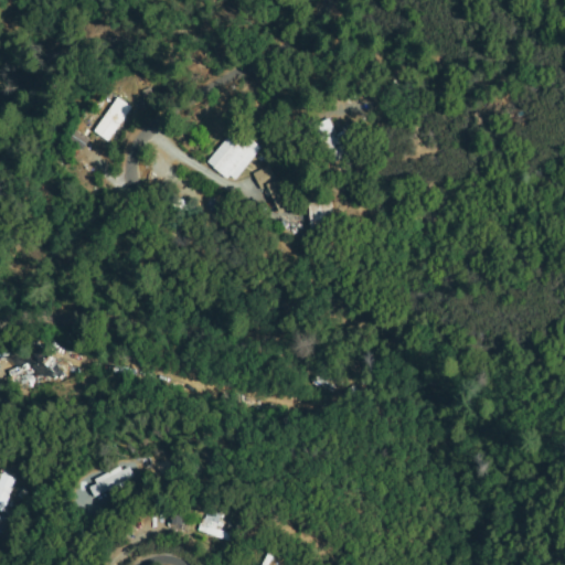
[(130,109),(108,140),(96,130),(118,100),(130,109)]
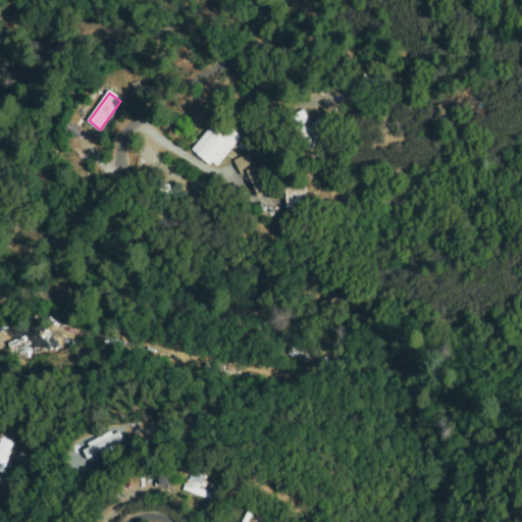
[(307,114),(308,123),(316,123),(316,146),(295,147),(294,114),(307,114)]
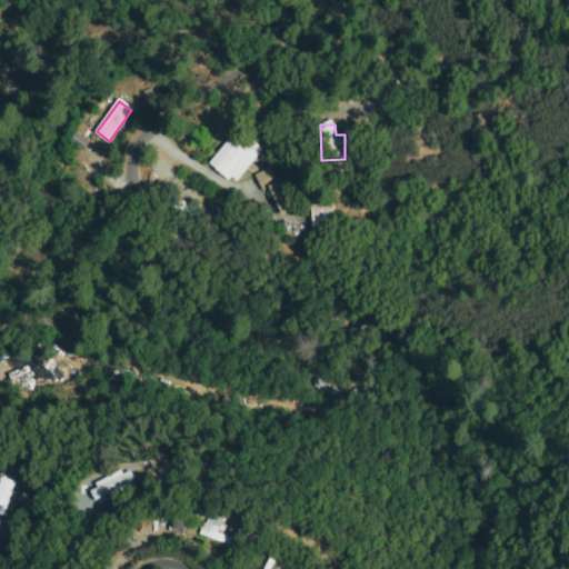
[(76,133),(89,141),(85,150),(70,142),(76,133)]
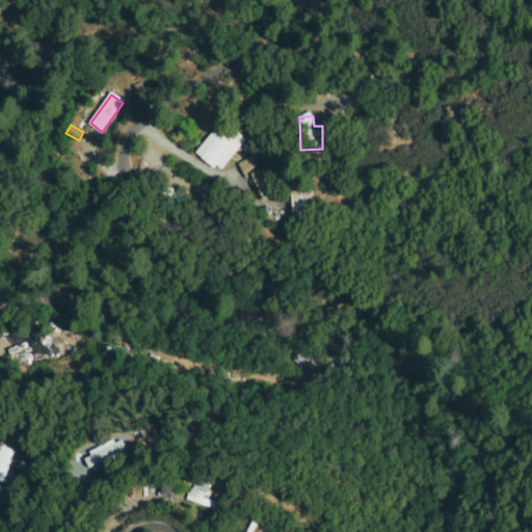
[(197,153),(217,125),(228,133),(232,128),(244,137),(220,170),(197,153)]
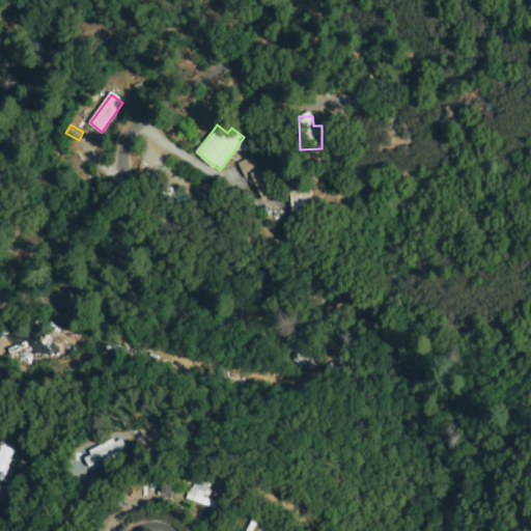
[(266,198),(252,173),(247,176),(240,164),(252,157),(273,194),(266,198)]
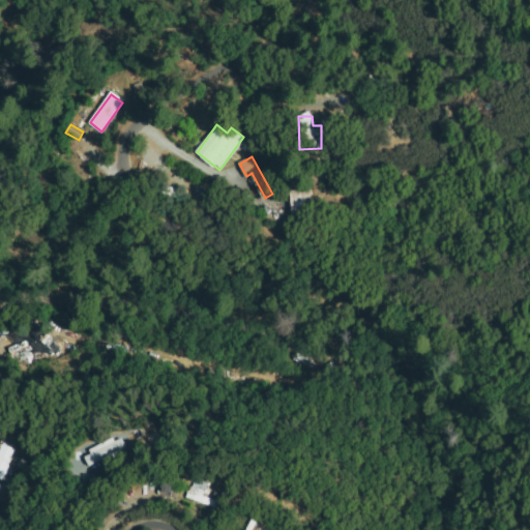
[(308,187),(312,215),(291,218),(287,190),(308,187)]
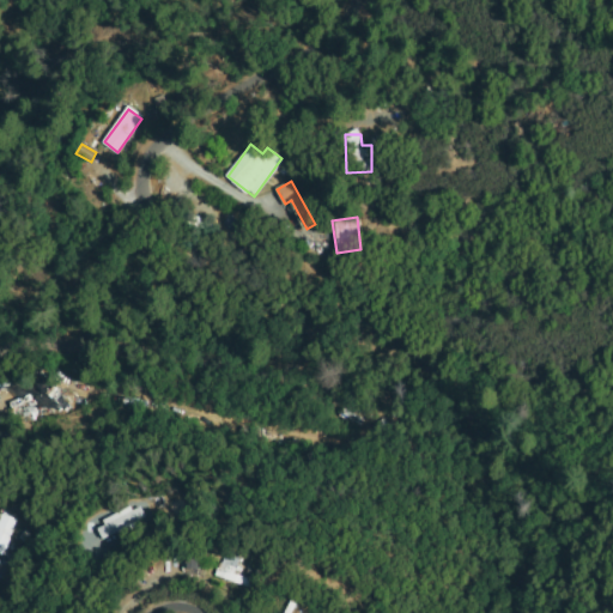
[(202,414),(205,408),(226,416),(225,422),(202,414)]
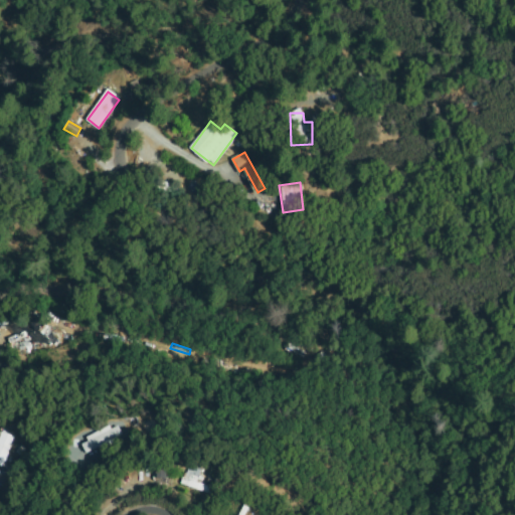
[(236,358),(232,372),(189,362),(190,355),(206,359),(208,352),(236,358)]
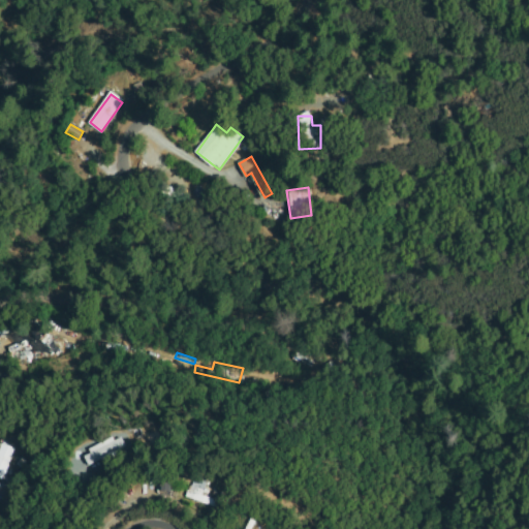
[(124,448),(116,457),(109,450),(92,467),(85,460),(111,434),(124,448)]
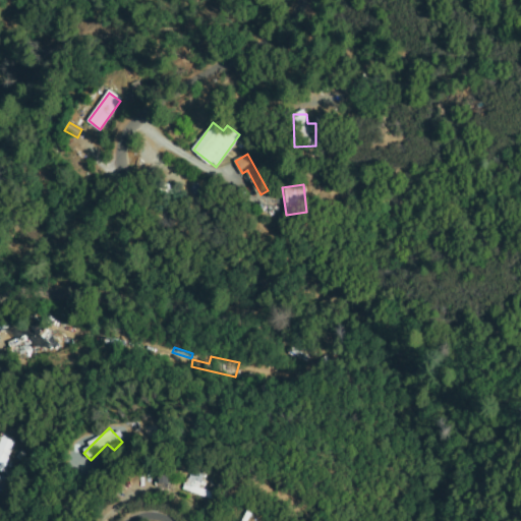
[(0,437),(13,444),(0,467),(0,437)]
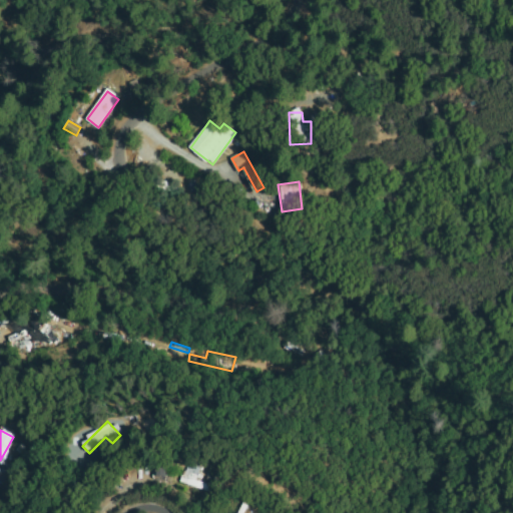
[(211,488),(209,494),(181,482),(188,466),(198,470),(194,481),(211,488)]
